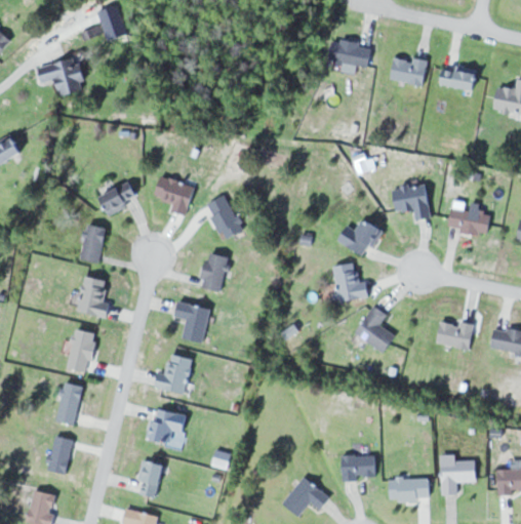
[(0,51),(9,43),(0,33),(0,51)]
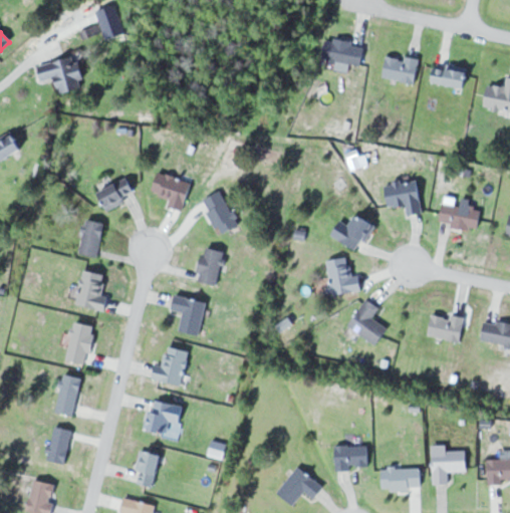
[(322,60),(358,67),(362,45),(326,38),(322,60)]
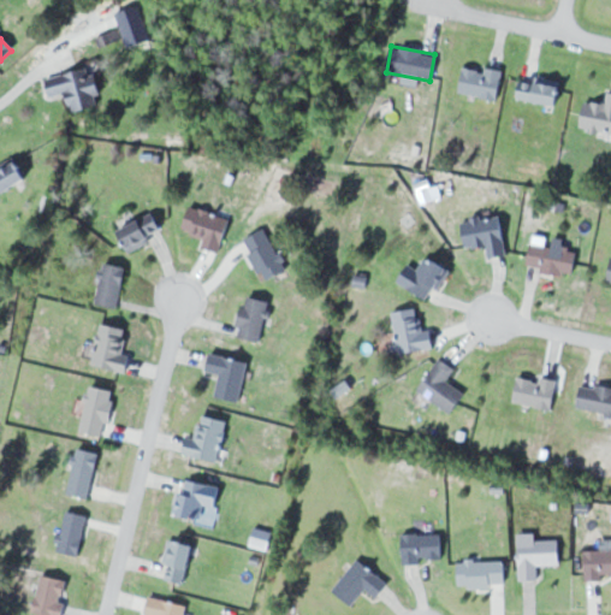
[(499,74),(460,65),(455,93),(494,101),(499,74)]
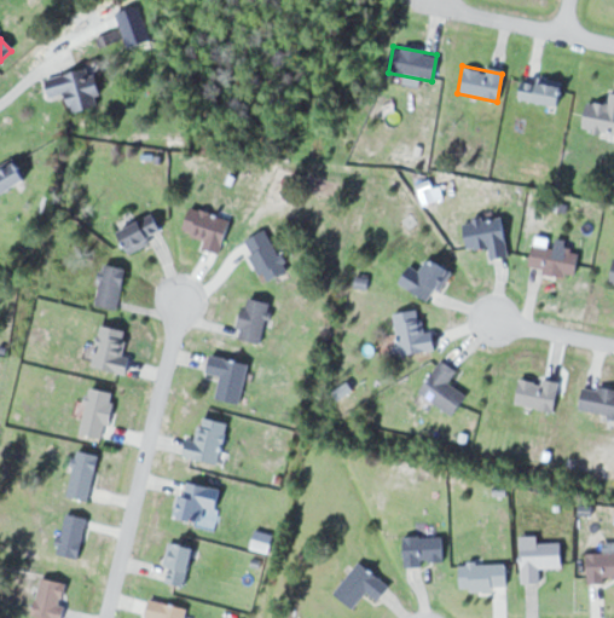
[(70,114),(96,108),(93,97),(98,96),(91,68),(42,80),(46,99),(65,94),(70,114)]
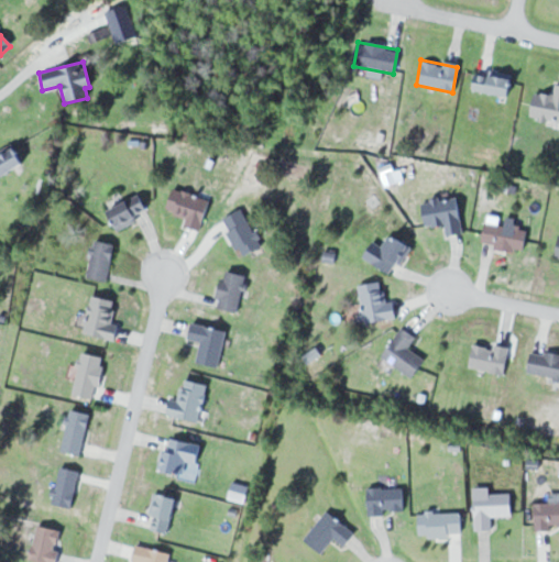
[(470,90),(506,98),(510,80),(473,73),(470,90)]
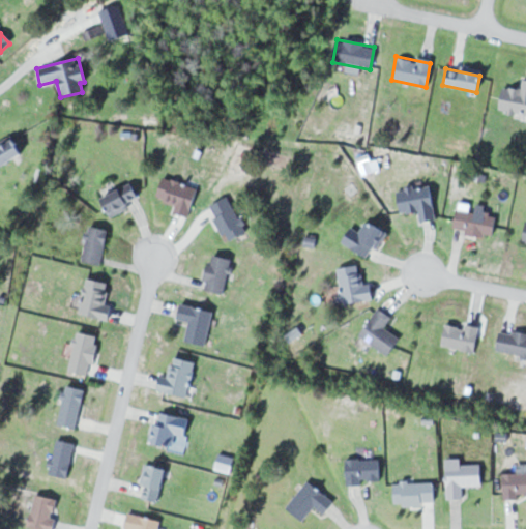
[(500,87),(496,110),(525,114),(525,79),(521,79),(519,90),(500,87)]
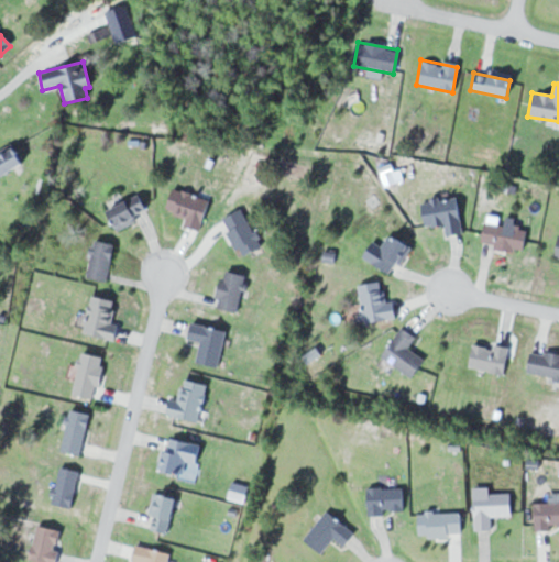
[(0,175),(22,162),(10,143),(0,150),(0,175)]
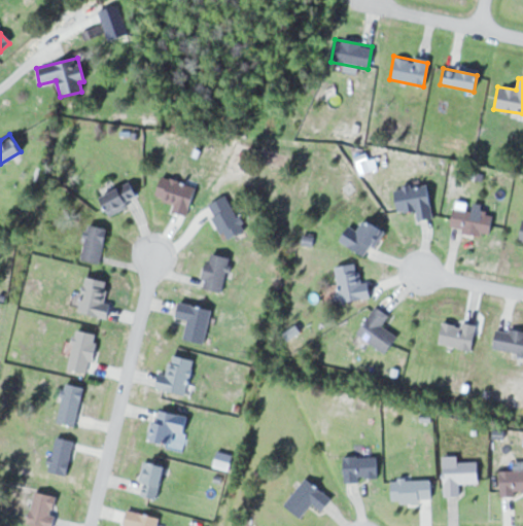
[(195,187),(161,176),(153,197),(173,203),(171,211),(185,216),(195,187)]
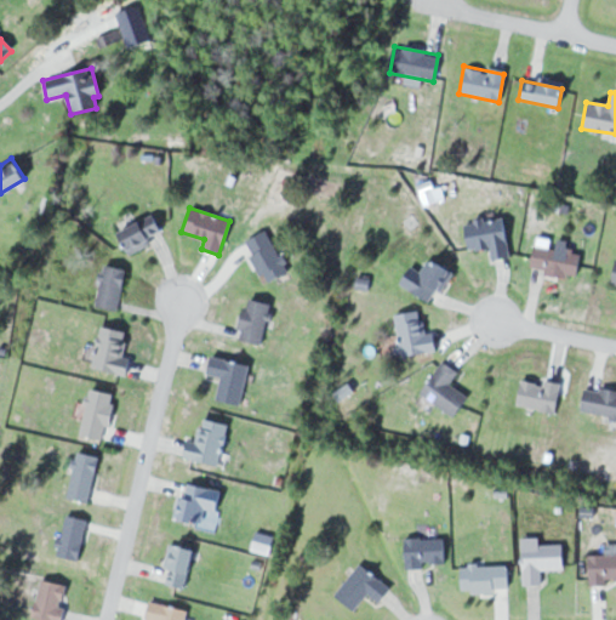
[(117,231),(125,252),(161,238),(153,216),(117,231)]
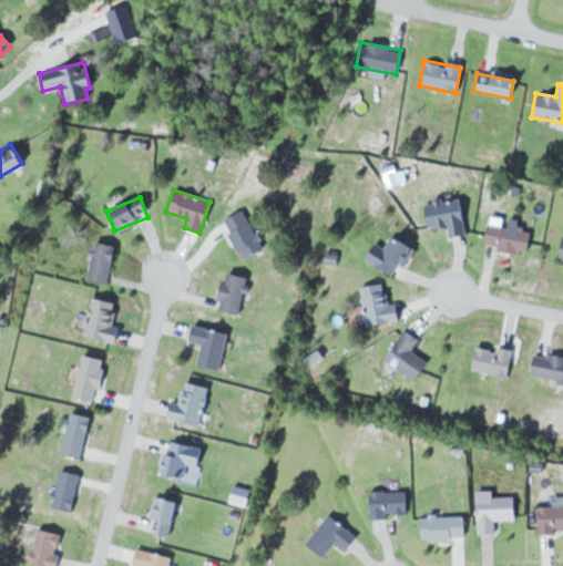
[(447,238),(463,235),(459,198),(422,203),(426,229),(444,227),(447,238)]
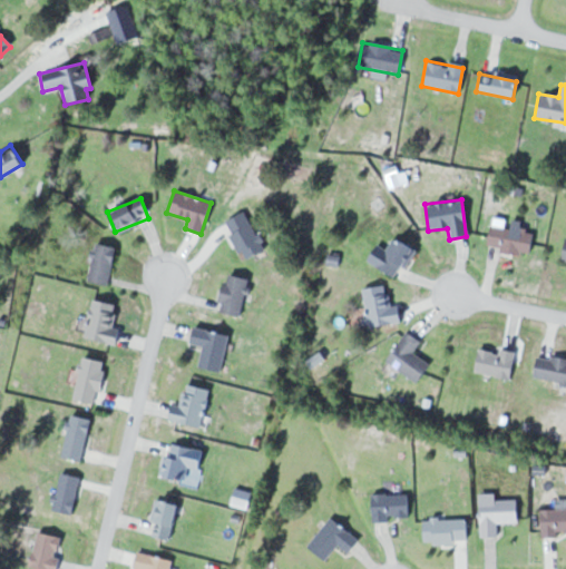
[(262,251),(243,212),(222,222),(241,262),(262,251)]
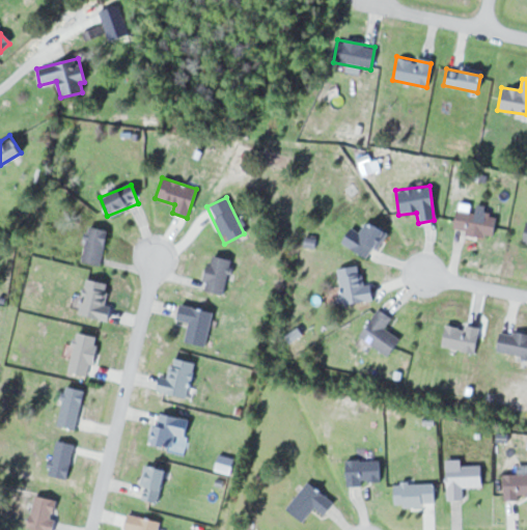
[(495,217),(454,210),(451,231),(492,238),(495,217)]
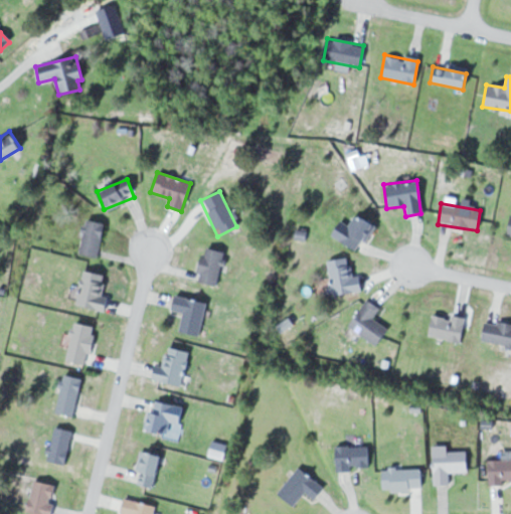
[(374,227),(356,213),(346,226),(340,221),(330,233),(353,252),(374,227)]
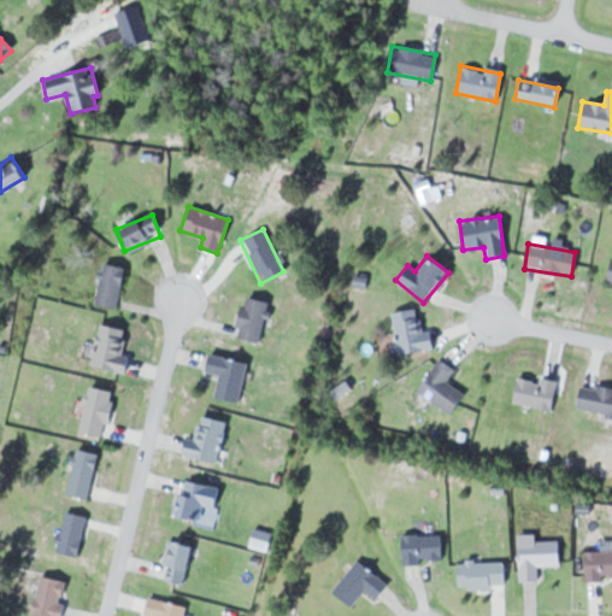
[(115,310),(123,268),(101,263),(92,304),(115,310)]
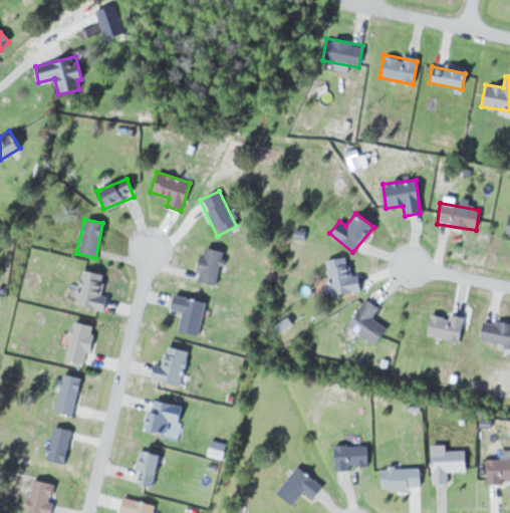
[(215,286),(223,252),(203,247),(195,281),(215,286)]
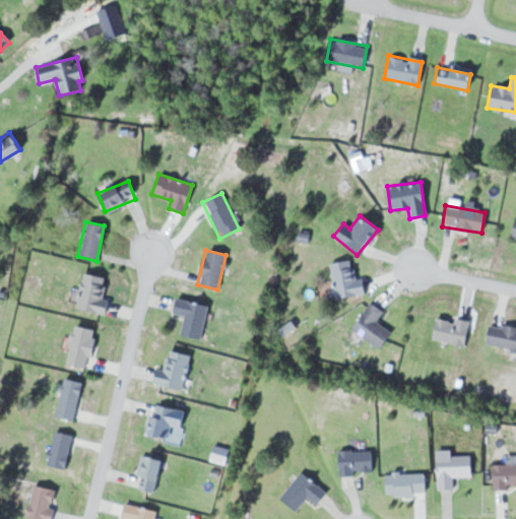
[(328,264),(334,300),(365,294),(362,279),(353,280),(349,260),(328,264)]
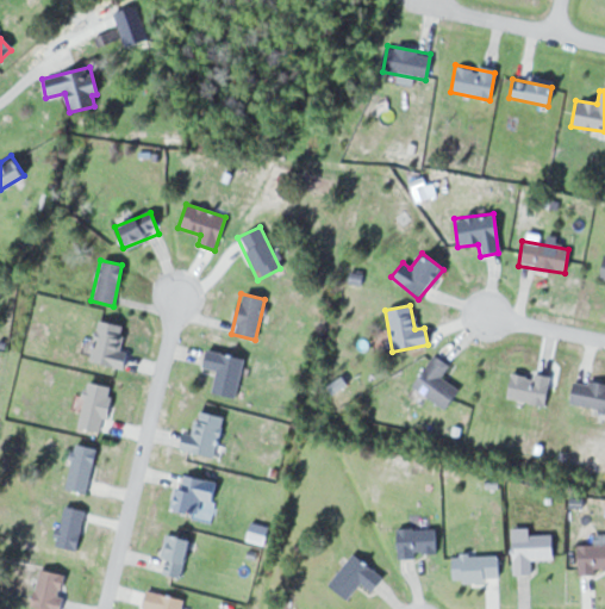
[(88,362),(122,370),(125,353),(117,350),(122,327),(97,321),(88,362)]
